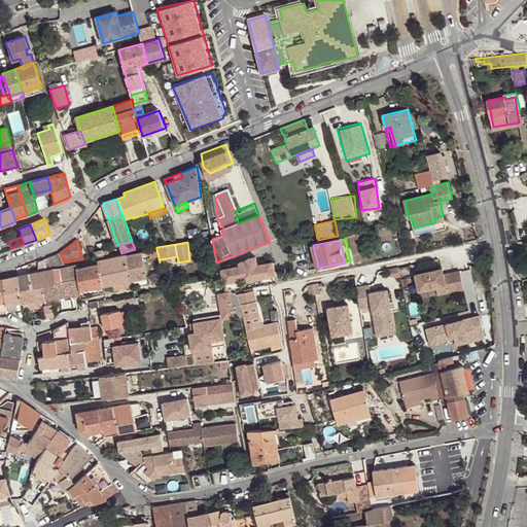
[(110,246),(101,249),(103,256),(113,254),(110,246)]
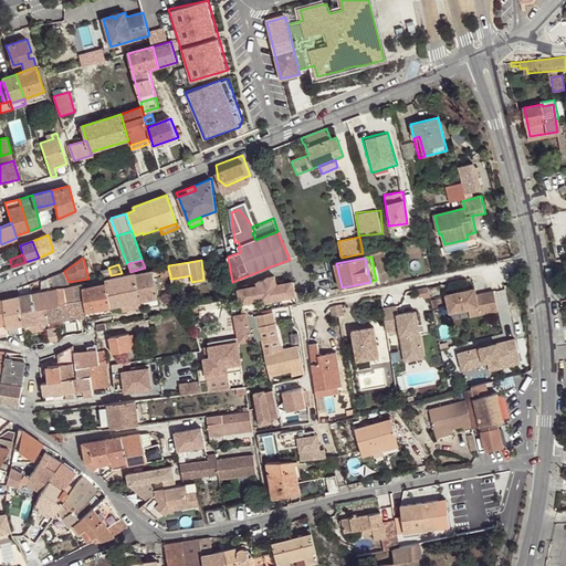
[(139,302),(158,299),(154,279),(164,276),(170,275),(168,268),(147,272),(135,274),(139,302)]
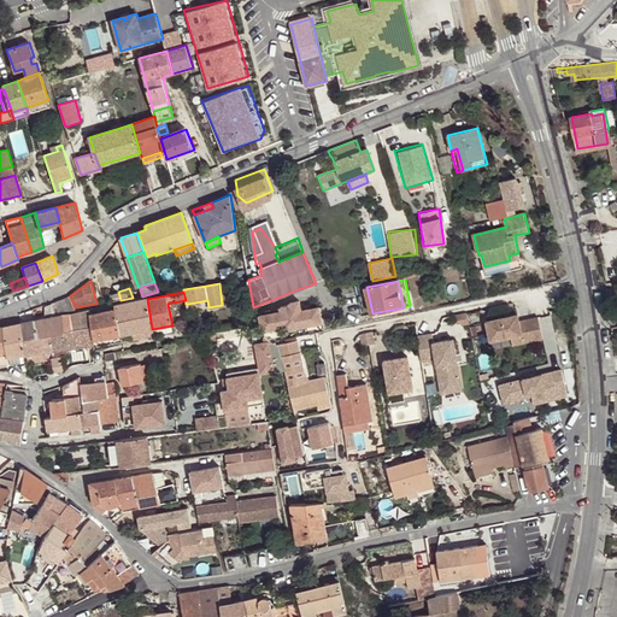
[(56,301),(58,313),(60,313),(62,312),(75,310),(76,310),(75,307),(70,295),(56,301)]
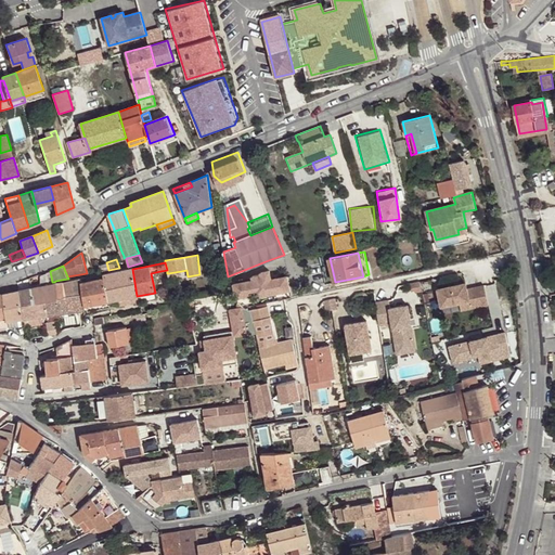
[(104,273),(104,278),(108,301),(110,308),(118,306),(116,300),(137,296),(132,269),(132,268),(104,273)]
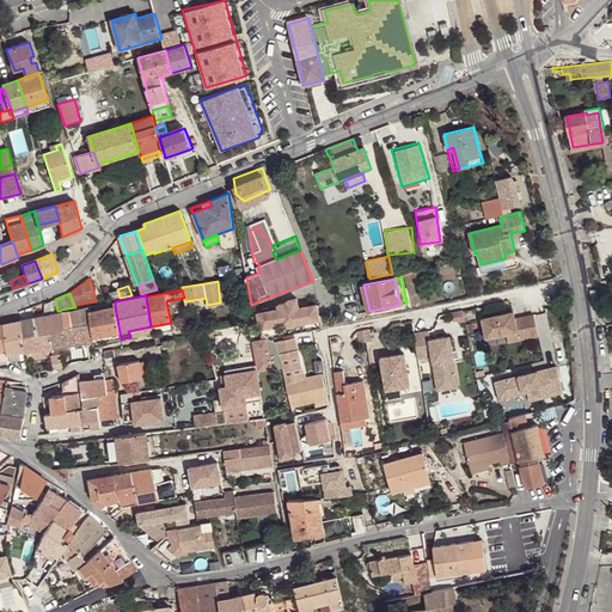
[(280,308),(282,324),(283,328),(301,323),(299,308),(297,305),(299,305),(298,299),(288,300),(288,303),(279,305),(280,308)]
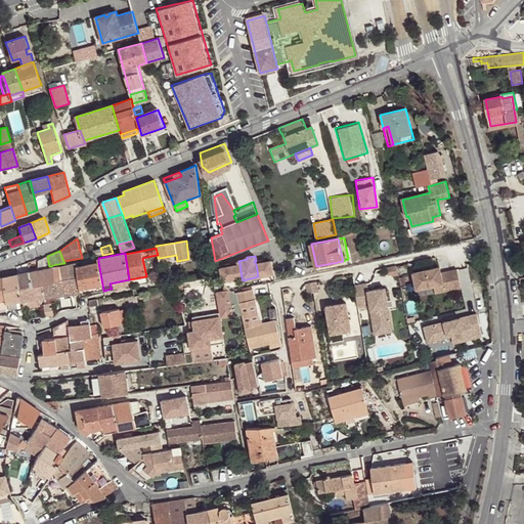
[(41,267),(39,259),(38,259),(39,269),(29,272),(32,287),(43,286),(41,267)]
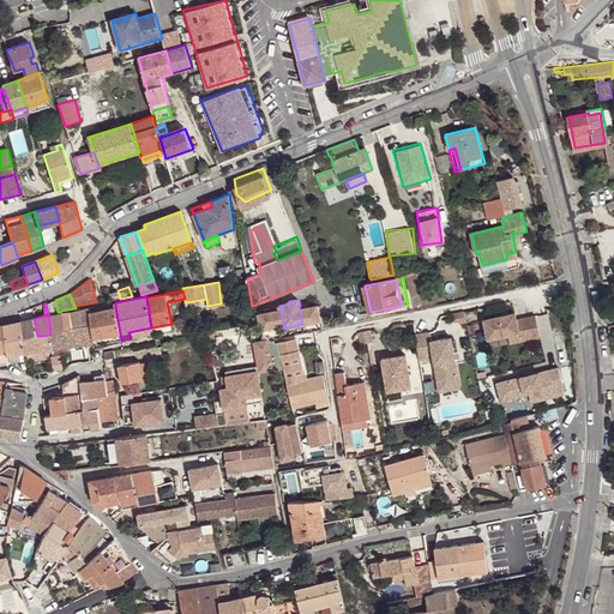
[(300,309),(302,324),(321,320),(318,306),(300,309)]
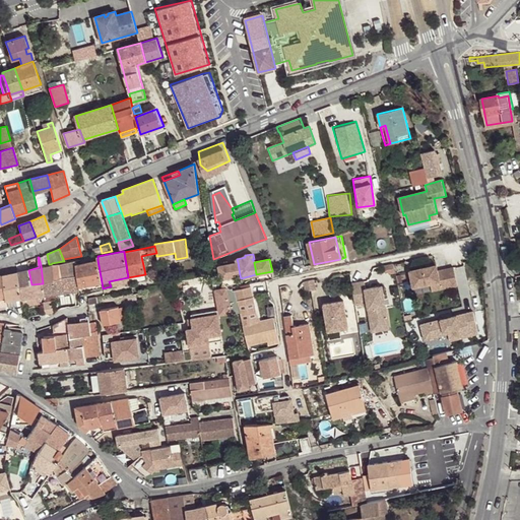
[(98,260),(76,265),(79,286),(80,286),(91,284),(102,282),(98,260)]
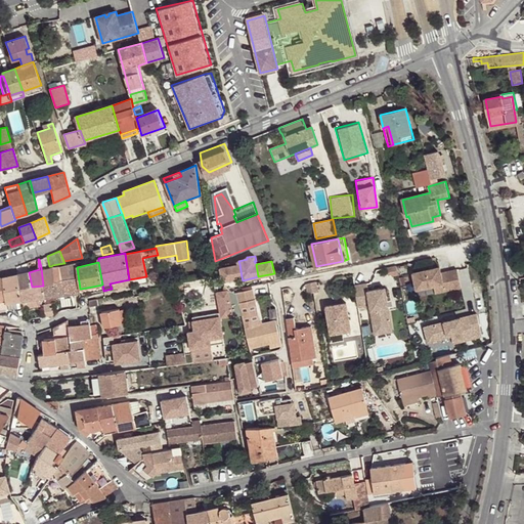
[(76,263),(52,267),(56,297),(80,293),(80,289),(77,267),(76,263)]
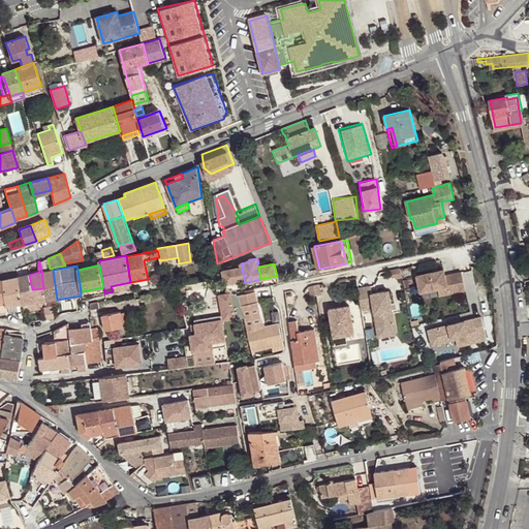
[(223,271),(226,283),(244,280),(242,267),(223,271)]
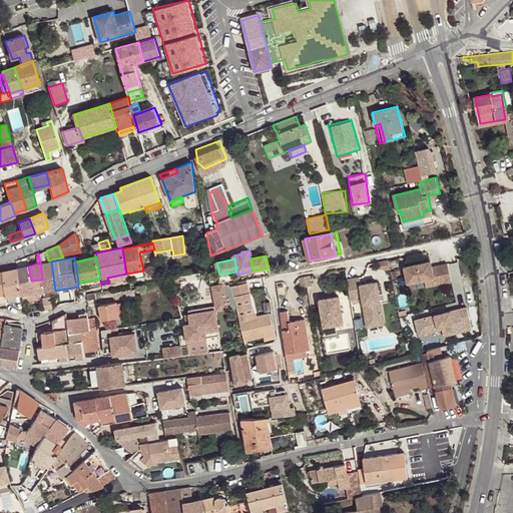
[(42,280),(44,292),(55,291),(51,262),(50,262),(50,261),(48,261),(44,261),(40,262),(42,280)]
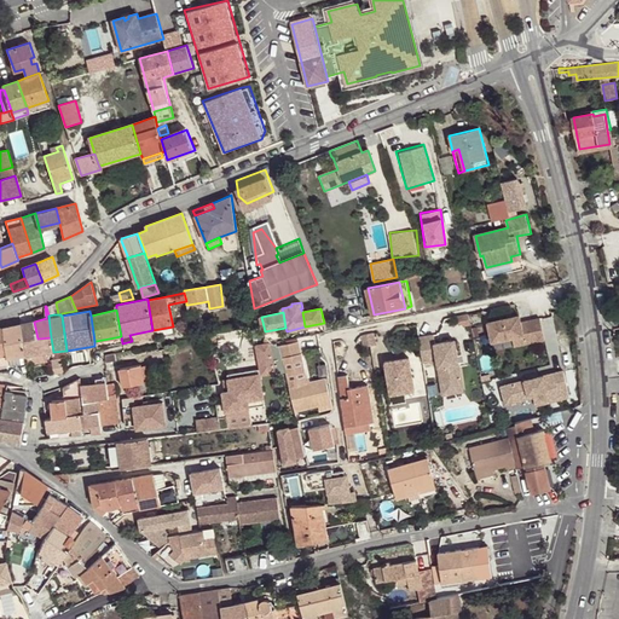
[(545,340),(541,318),(521,322),(520,316),(487,322),(492,341),(512,337),(524,335),(525,343),(545,340)]
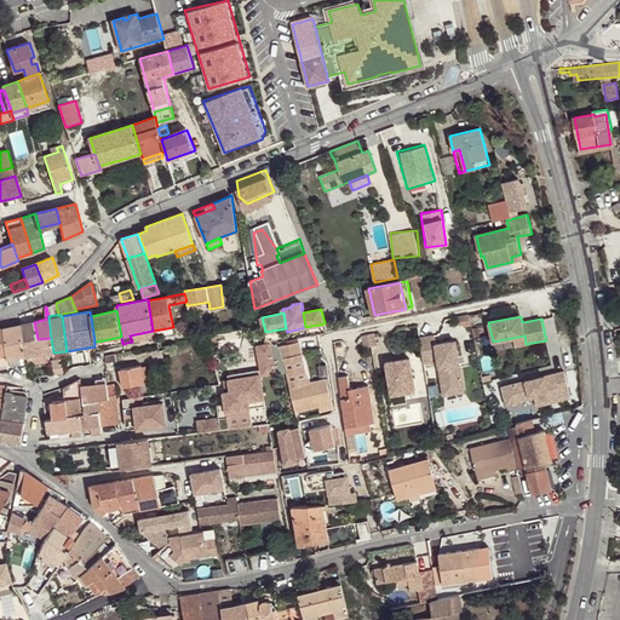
[(38,339),(34,322),(21,325),(23,343),(38,339)]
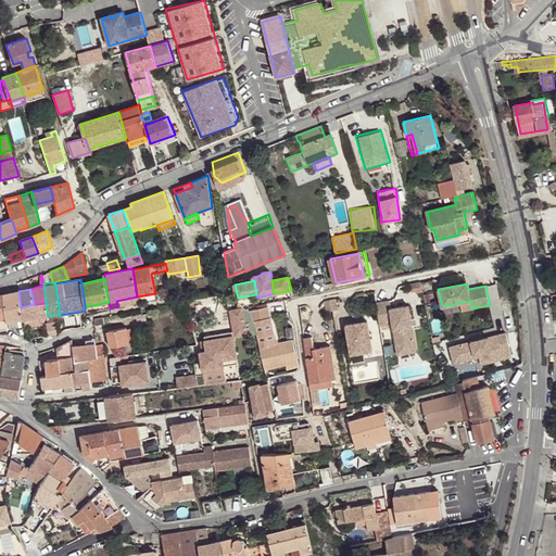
[(19,291),(3,294),(7,318),(8,323),(8,321),(23,319),(21,307),(19,291)]
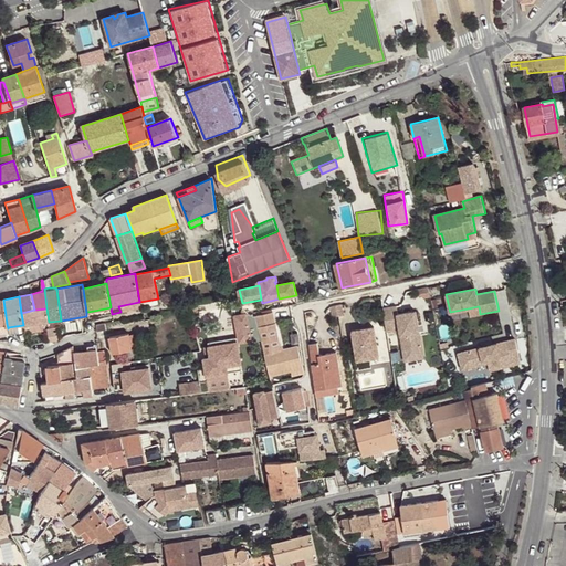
[(158,299),(139,302),(142,308),(159,305),(158,299)]
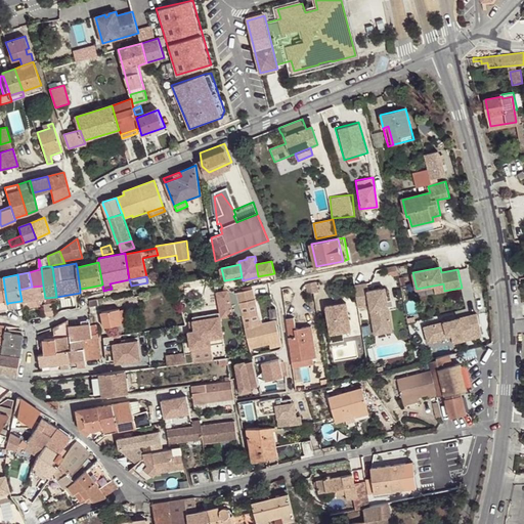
[(129,279),(110,284),(112,289),(131,286),(129,279)]
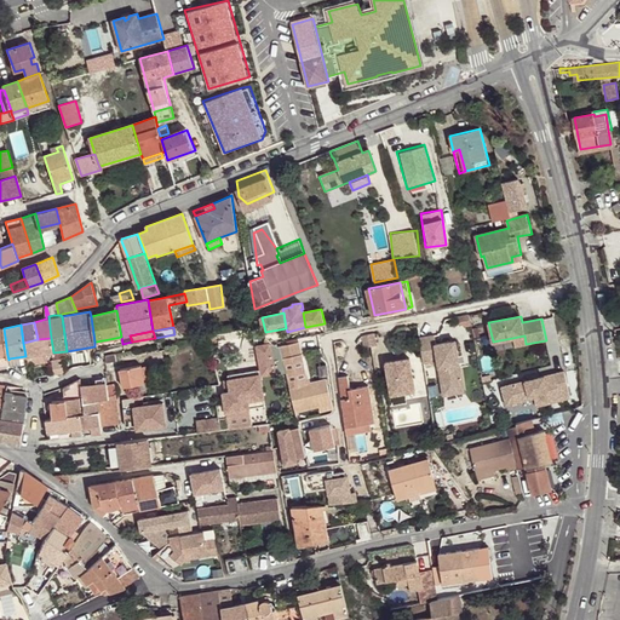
[(435,336),(419,338),(424,363),(438,361),(442,389),(463,385),(455,342),(436,344),(435,336)]
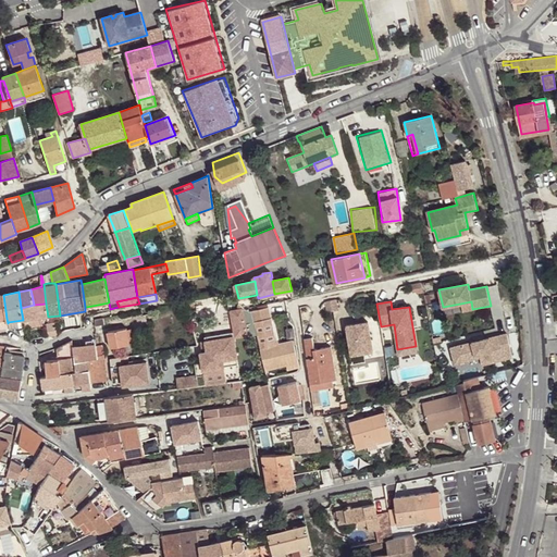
[(462,311),(472,309),(471,301),(460,304),(462,311)]
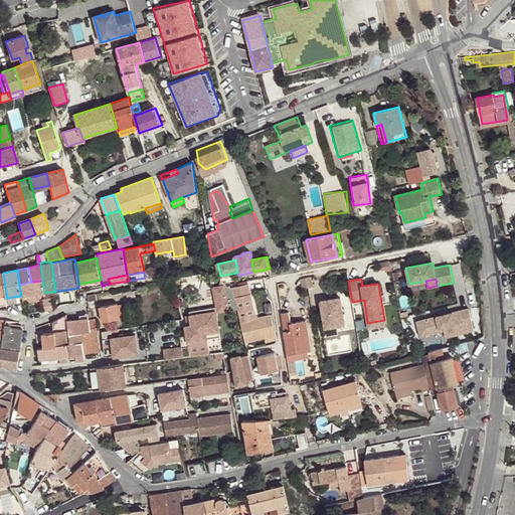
[(31,282),(19,285),(21,296),(23,303),(24,302),(23,296),(38,294),(44,293),(42,281),(31,282)]
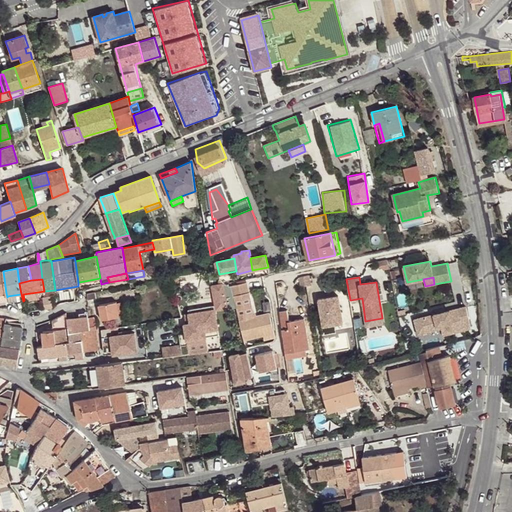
[(247,282),(231,286),(234,296),(247,293),(249,293),(247,282)]
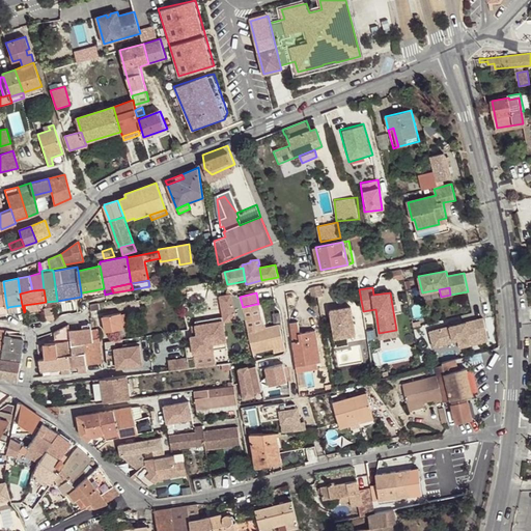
[(39,303),(24,305),(25,311),(25,312),(40,310),(39,303)]
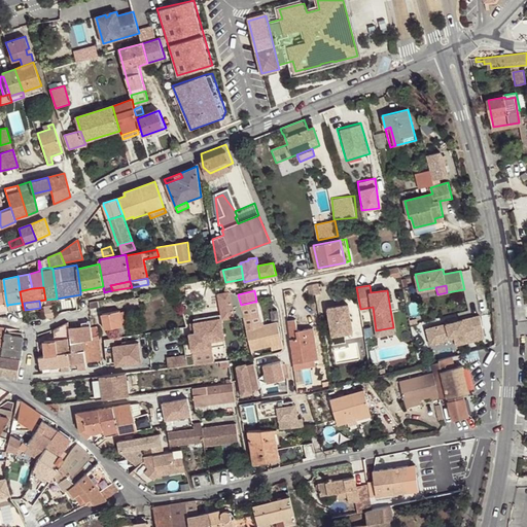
[(22,303),(7,305),(8,312),(23,310),(22,303)]
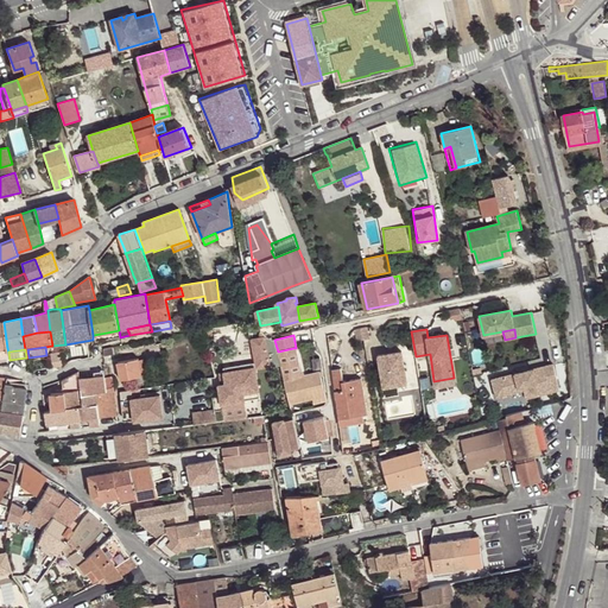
[(403,352),(378,355),(384,387),(407,384),(403,352)]
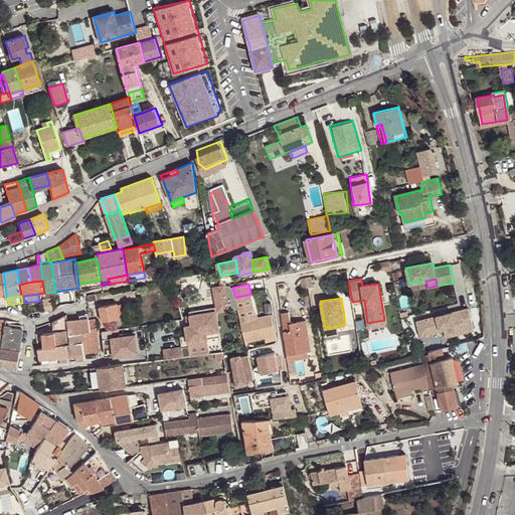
[(44,311),(53,310),(51,299),(43,300),(44,311)]
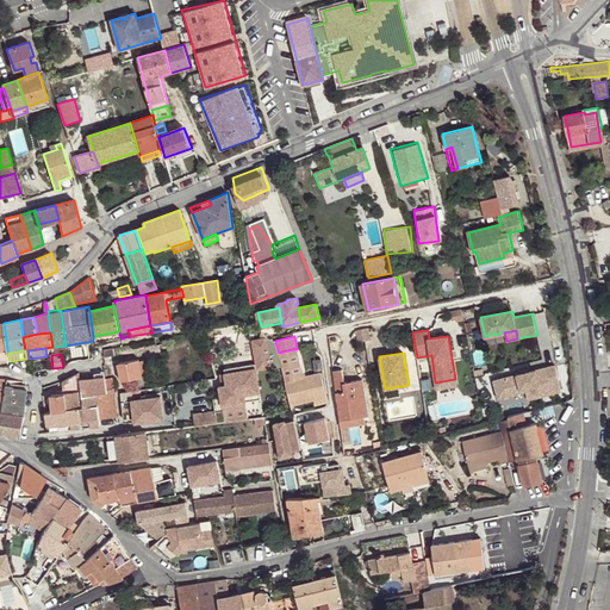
[(139,360),(118,363),(122,381),(142,377),(142,374),(139,361),(139,360)]
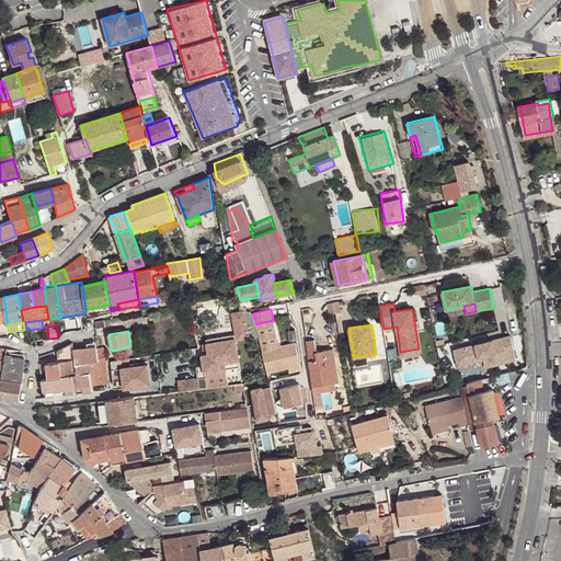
[(511,335),(455,351),(458,364),(483,357),(483,359),(485,368),(516,361),(511,335)]
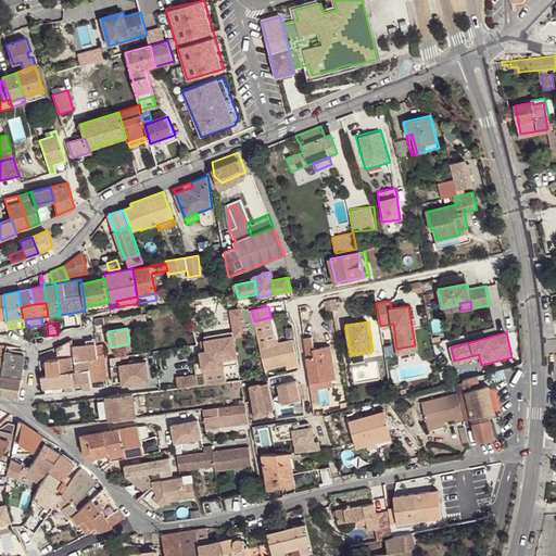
[(226,359),(237,358),(234,336),(205,340),(207,352),(201,352),(205,384),(226,381),(224,366),(223,359),(226,359)]
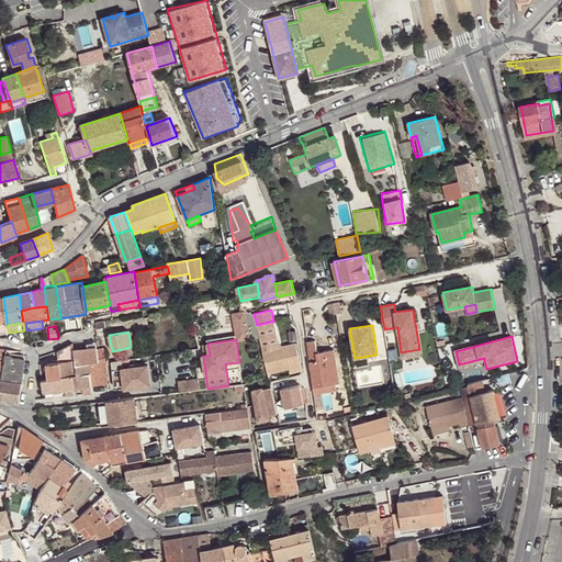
[(315,340),(307,341),(313,388),(336,384),(339,383),(336,366),(333,366),(332,362),(336,362),(334,349),(317,352),(315,340)]
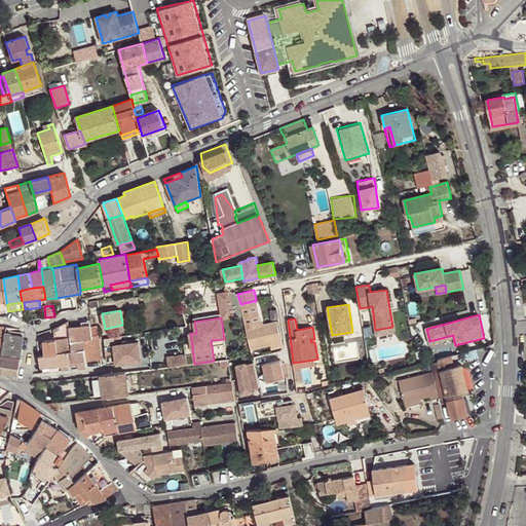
[(61,325),(53,329),(54,339),(44,341),(46,355),(68,351),(72,351),(71,341),(68,322),(61,325)]
